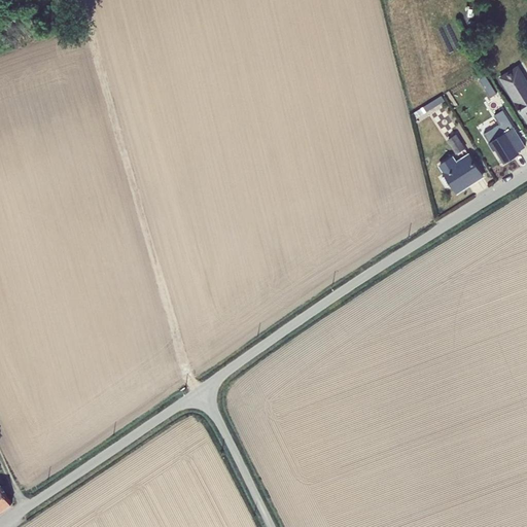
[(526,79),(518,65),(499,76),(526,120),(526,79)]
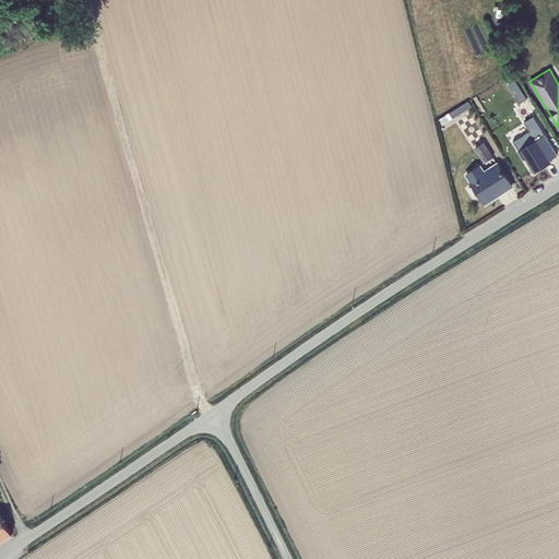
[(515,88),(521,84),(514,74),(513,75),(512,75),(509,78),(515,88)]
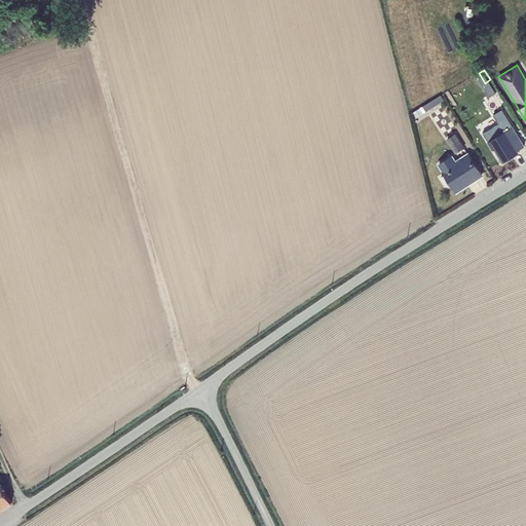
[(479,102),(489,96),(482,83),(474,88),(478,94),(475,95),(477,98),(476,98),(478,101),(479,101),(479,102)]
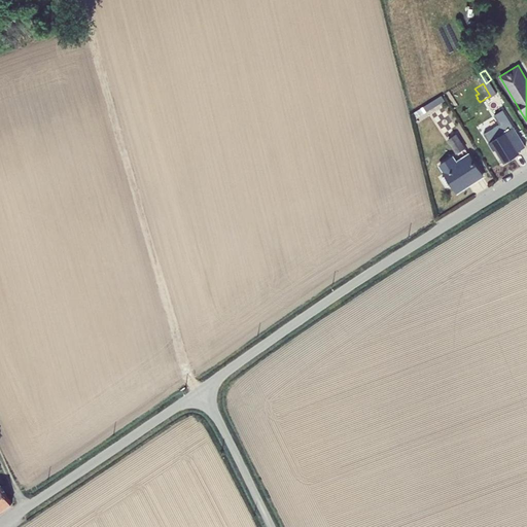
[(442,96),(414,112),(418,117),(445,101),(442,96)]
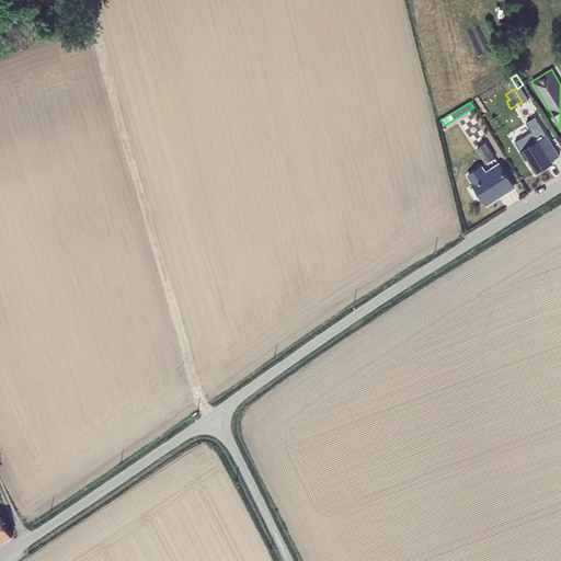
[(533,133),(515,142),(526,160),(528,159),(537,173),(552,162),(554,158),(559,156),(535,118),(527,123),(533,133)]
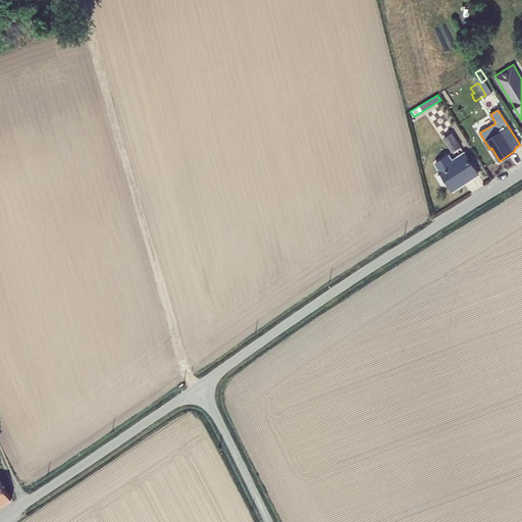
[(452,153),(461,147),(453,134),(444,139),(452,153)]
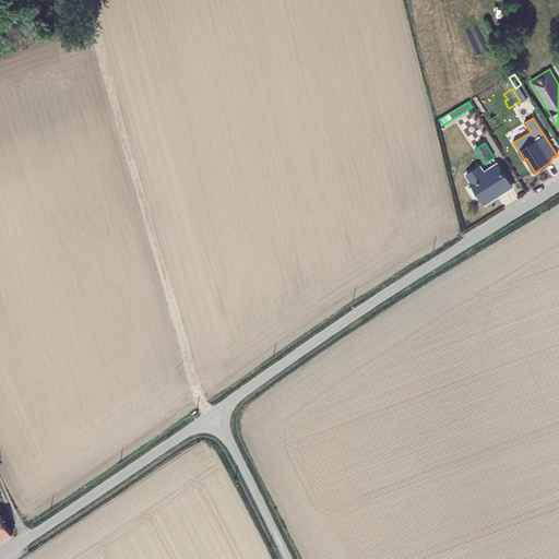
[(501,188),(503,192),(512,187),(496,163),(485,170),(482,165),(466,174),(474,186),(479,195),(483,200),(501,188)]
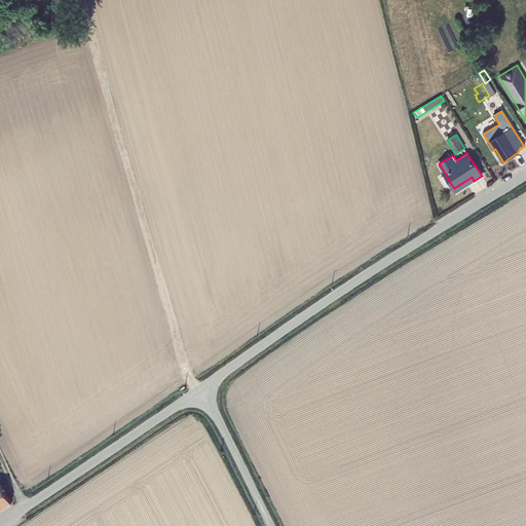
[(446,187),(451,184),(446,175),(441,178),(446,187)]
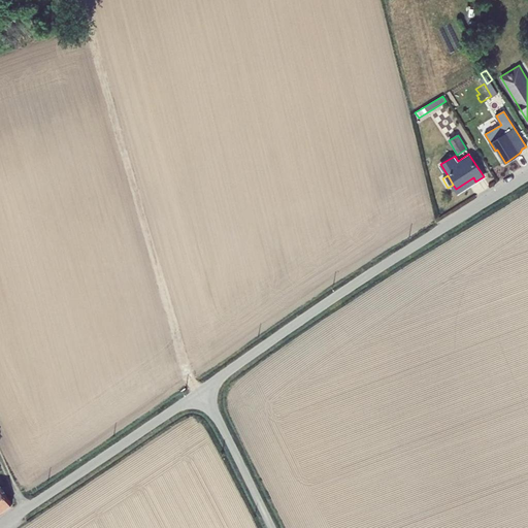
[(473,177),(456,189),(458,193),(475,182),(473,177)]
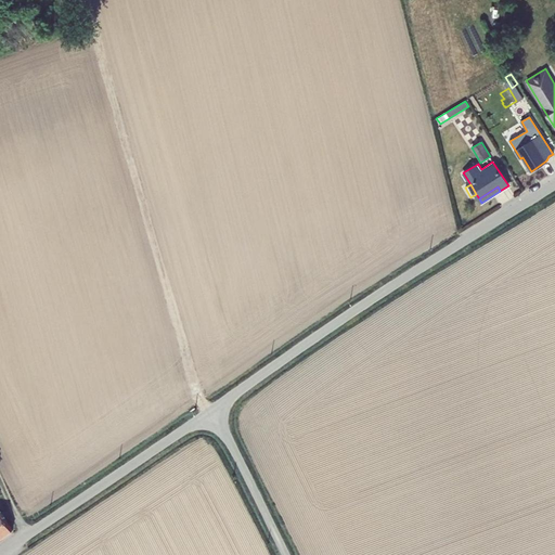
[(0,539),(12,530),(0,512),(0,539)]
